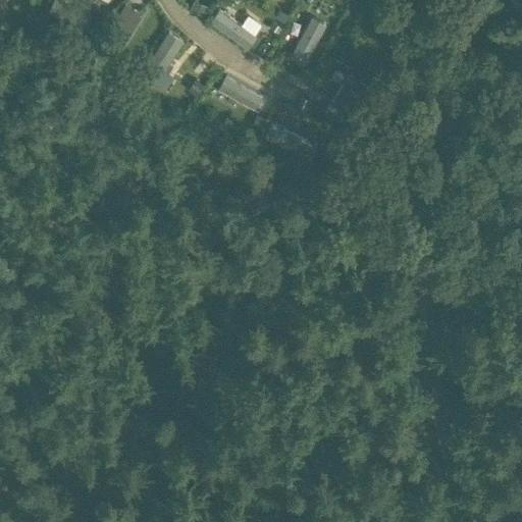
[(194,2),(190,11),(202,15),(206,7),(194,2)]
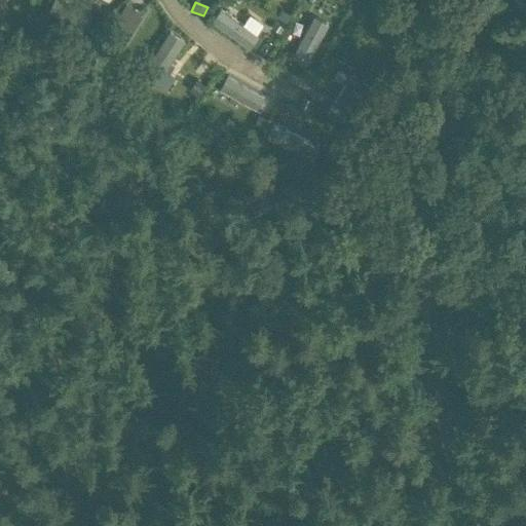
[(126,6),(107,38),(121,46),(141,14),(126,6)]
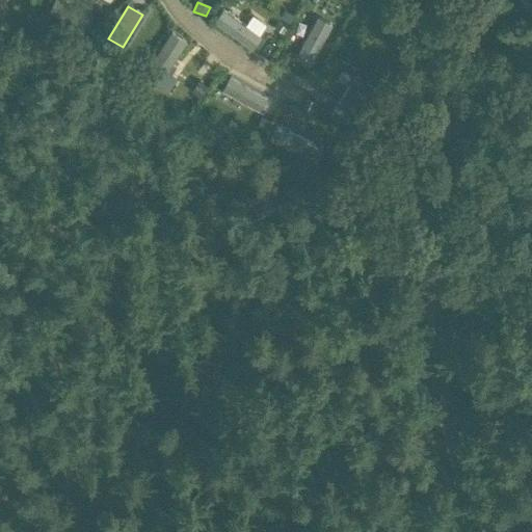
[(223,9),(213,23),(253,51),(262,37),(223,9)]
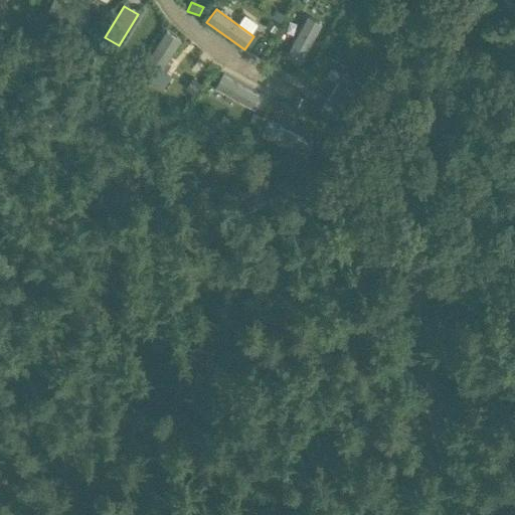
[(307,17),(286,56),(300,64),(321,25),(307,17)]
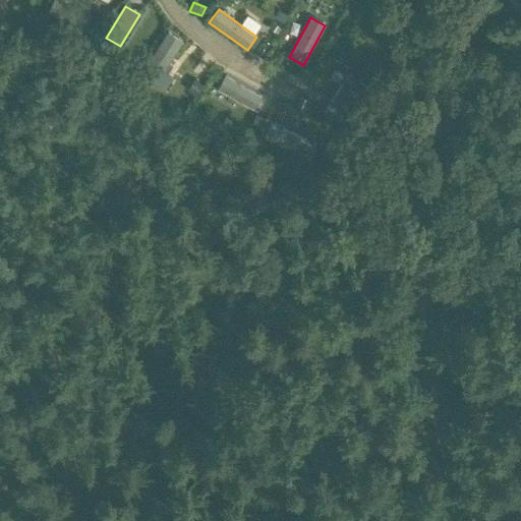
[(273,22),(270,29),(278,34),(281,27),(273,22)]
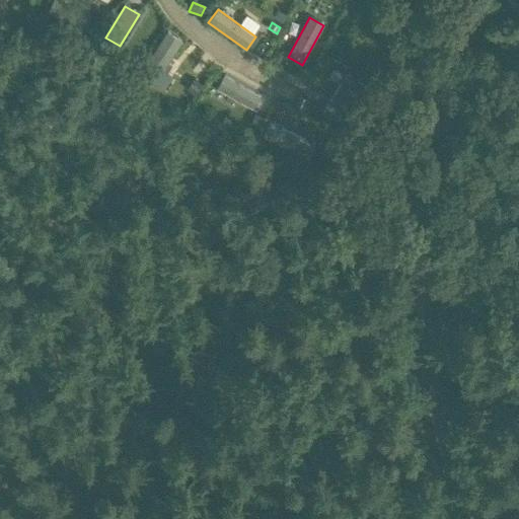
[(167,30),(138,77),(152,86),(182,40),(167,30)]
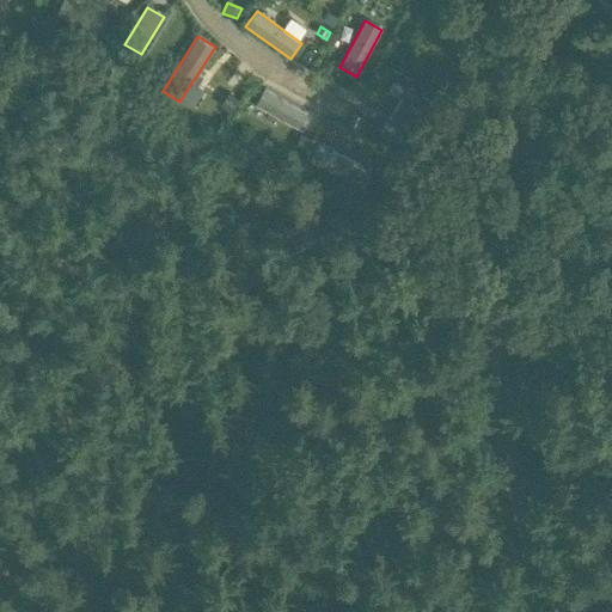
[(325,60),(319,71),(328,77),(334,65),(325,60)]
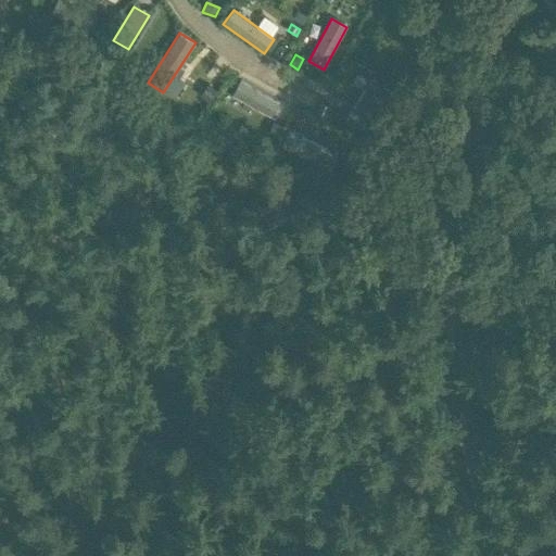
[(371,79),(346,123),(361,131),(387,89),(371,79)]
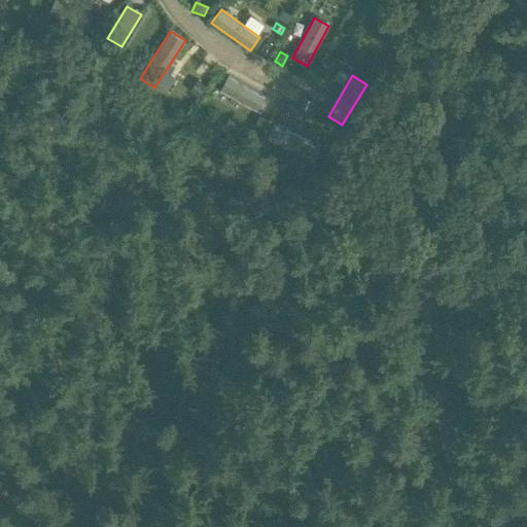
[(229,77),(220,92),(257,112),(266,98),(229,77)]
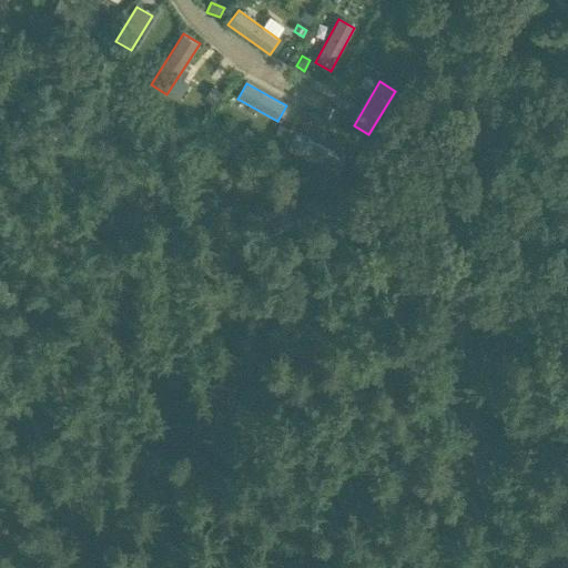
[(212,87),(204,100),(214,107),(222,93),(212,87)]
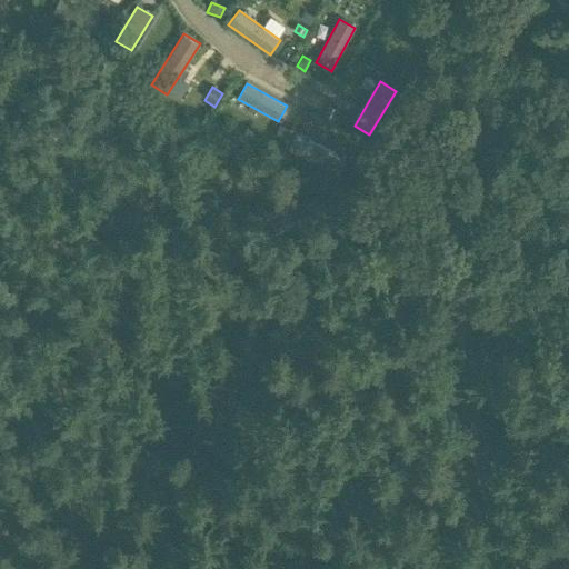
[(329,107),(323,118),(332,122),(338,111),(329,107)]
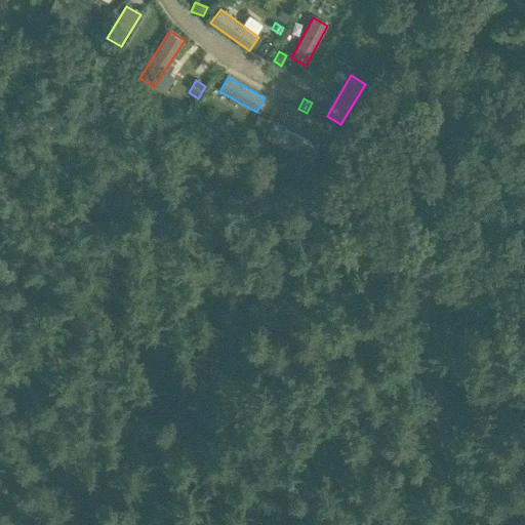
[(278,109),(275,119),(281,122),(286,111),(278,109)]
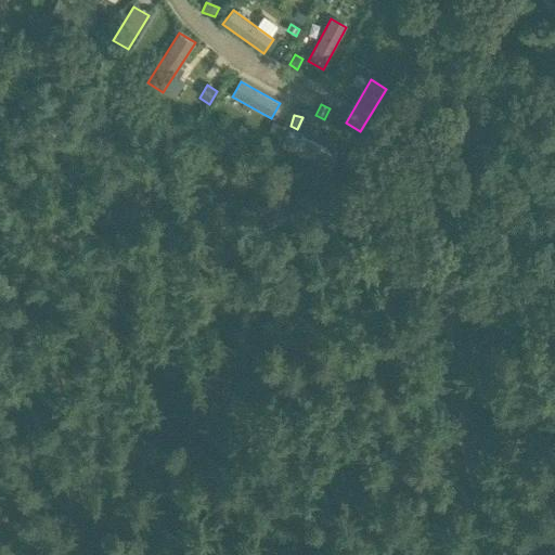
[(288,131),(282,147),(324,167),(332,152),(288,131)]
